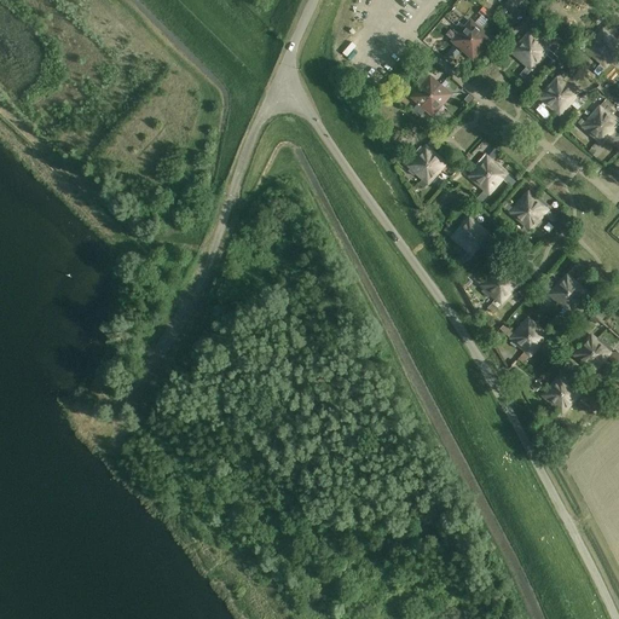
[(484,6),(478,13),(480,16),(487,22),(493,15),(484,6)]
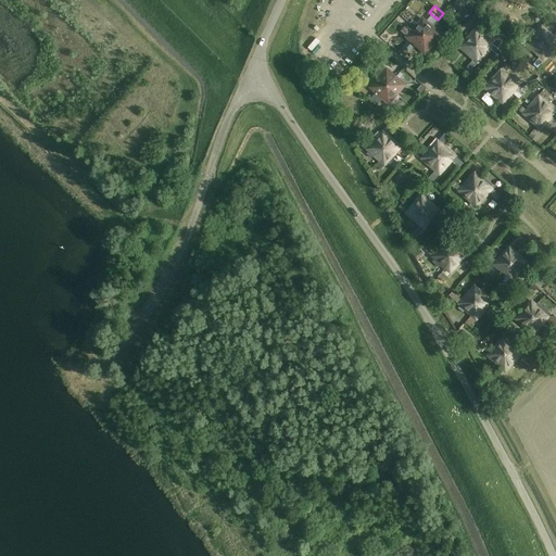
[(451,7),(446,12),(452,16),(456,12),(451,7)]
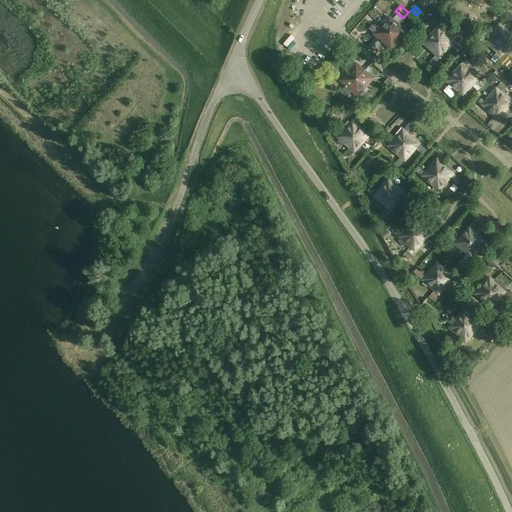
[(505,16),(487,37),(487,38),(490,41),(499,40),(499,31),(502,28),(503,28),(510,20),(505,16)]
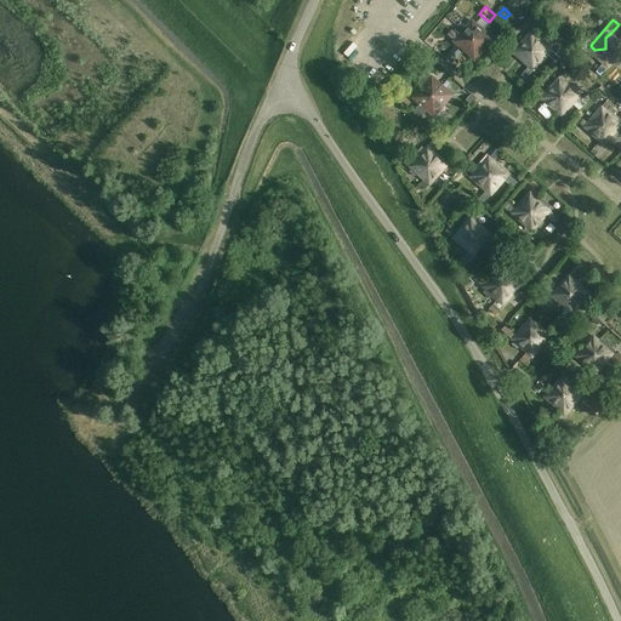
[(460,22),(456,27),(473,40),(482,30),(472,22),(466,28),(460,22)]
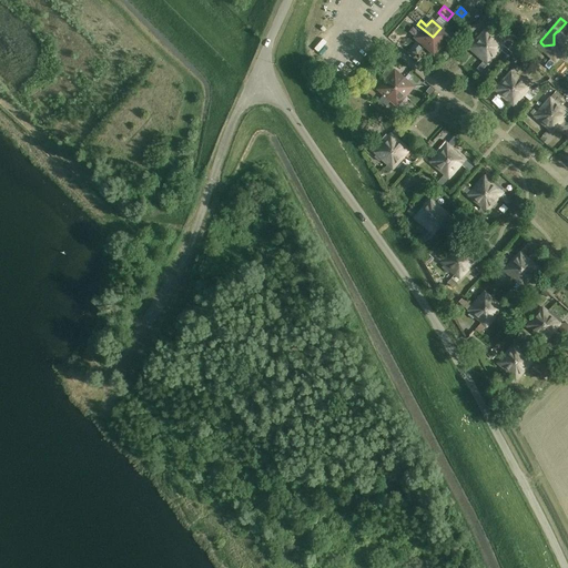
[(415,28),(421,32),(415,39),(424,47),(433,37),(417,24),(415,28)]
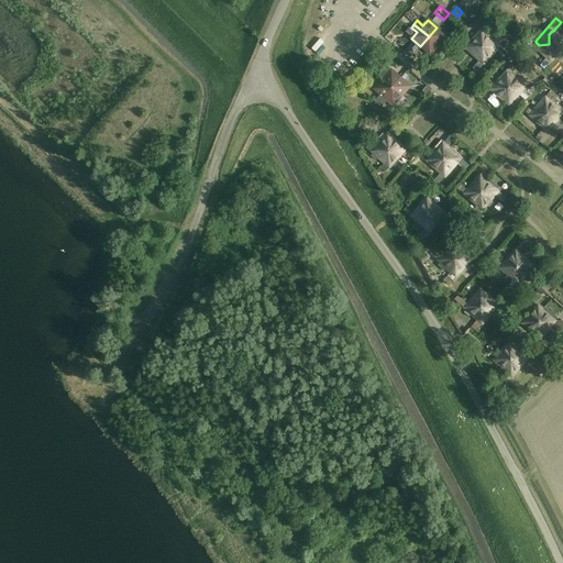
[(486,24),(481,30),(467,44),(472,47),(482,47),(481,37),(485,33),(485,34),(490,28),(486,24)]
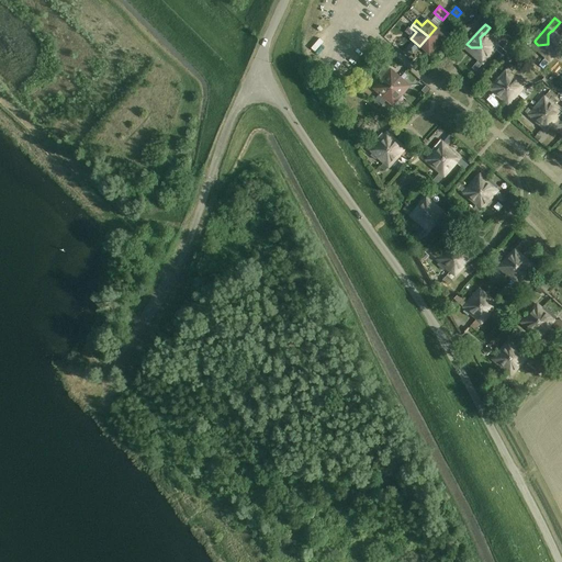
[(445,35),(436,27),(428,36),(437,45),(445,35)]
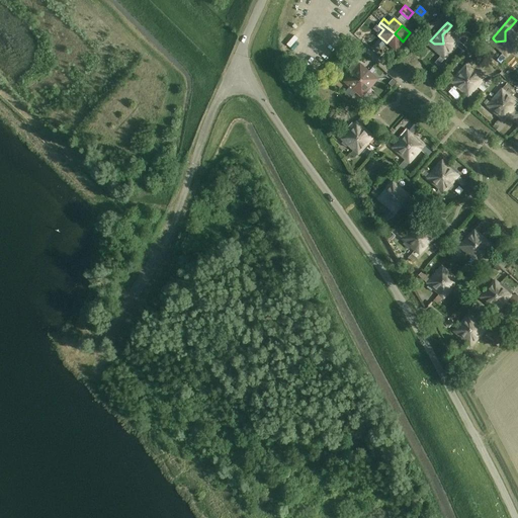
[(517,42),(517,36),(509,28),(508,28),(505,31),(505,40),(514,40),(517,44),(517,42)]
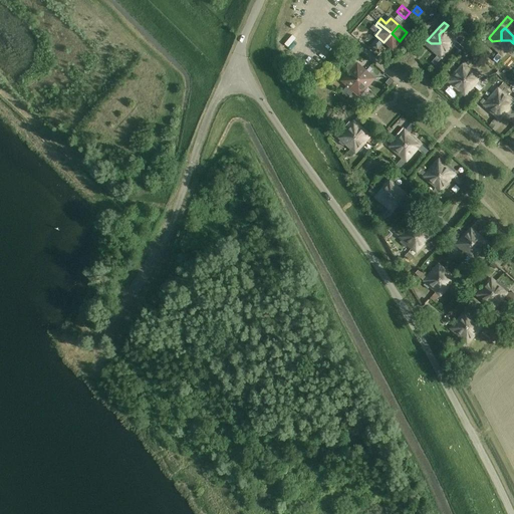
[(443,30),(439,34),(440,43),(449,42),(453,45),(460,51),(463,48),(456,42),(443,31),(443,30)]
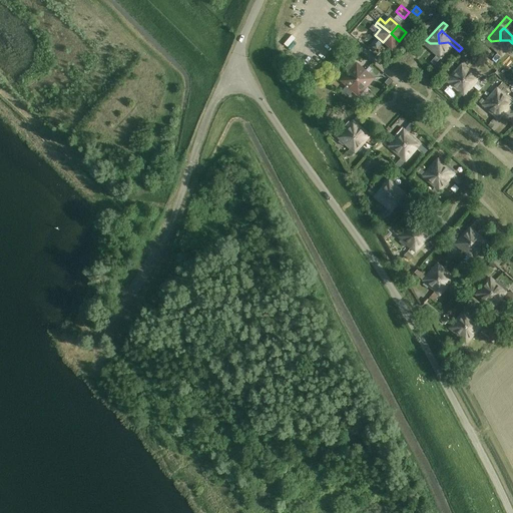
[(391,49),(399,41),(391,33),(383,42),(391,49)]
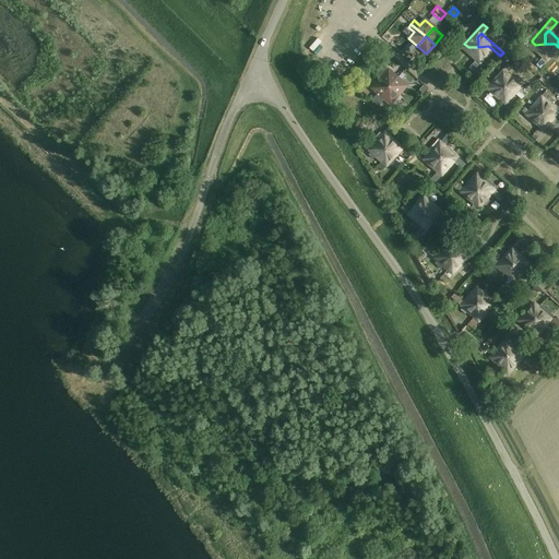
[(524,42),(542,58),(543,58),(546,54),(545,44),(535,45),(532,42),(532,40),(527,37),(524,42)]
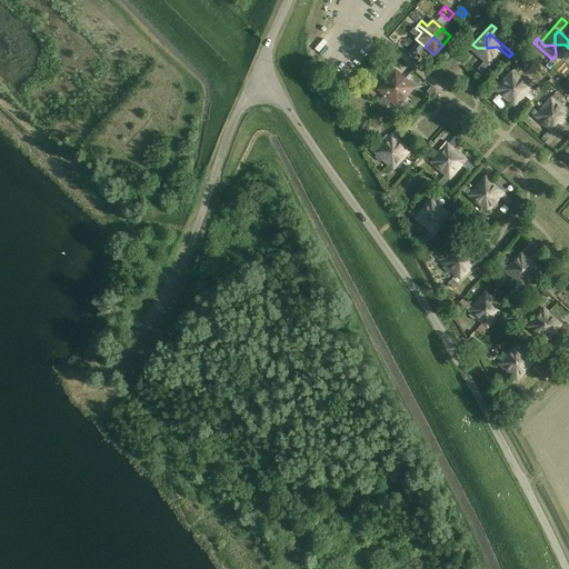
[(416,43),(412,48),(418,53),(422,49),(416,43)]
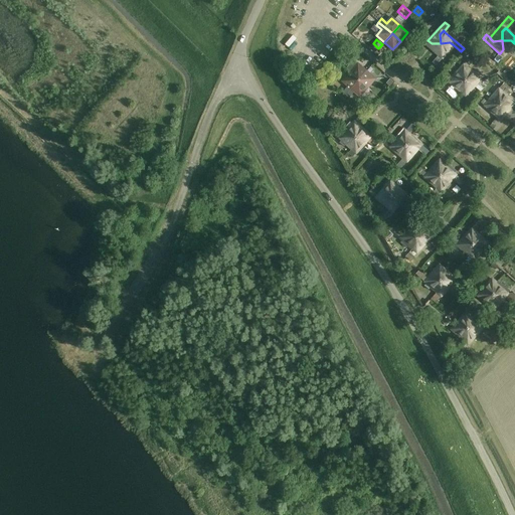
[(424,44),(438,55),(441,52),(441,43),(432,43),(427,40),(424,44)]
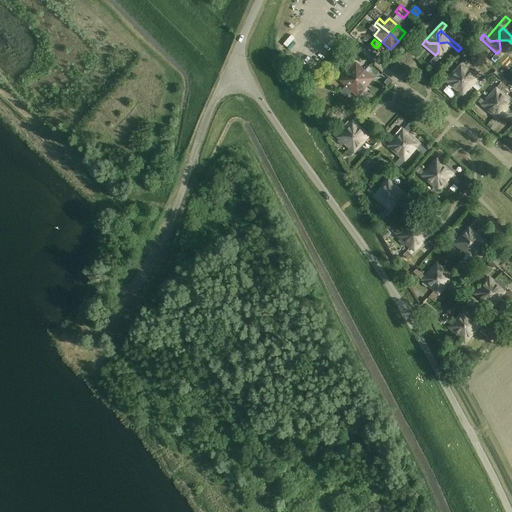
[(495,62),(500,56),(511,43),(508,40),(499,40),(500,49),(497,53),(496,53),(491,59),(495,62)]
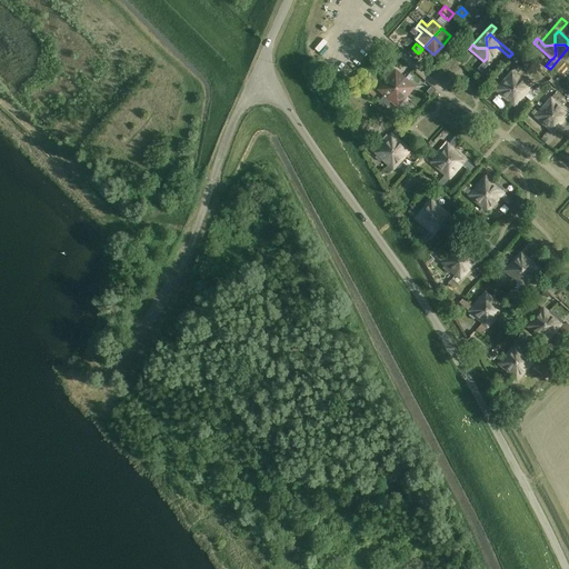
[(480,73),(488,66),(501,50),(497,47),(487,48),(487,58),(483,61),(485,62),(477,70),(480,73)]
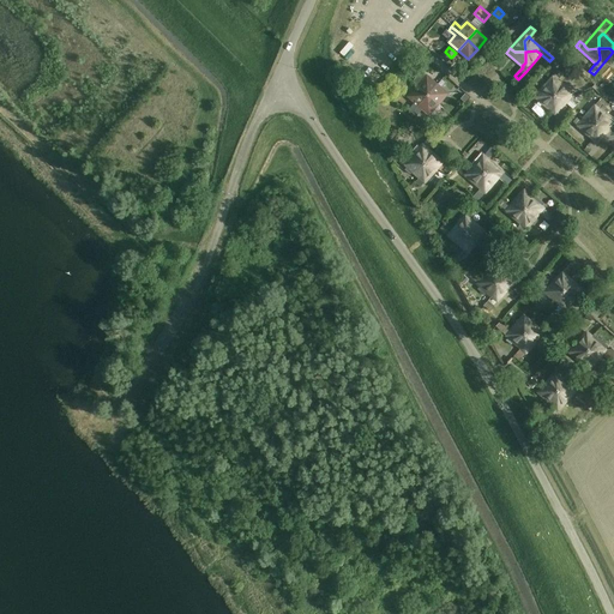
[(560,68),(552,78),(539,94),(542,97),(553,96),(553,85),(557,82),(565,72),(560,68)]
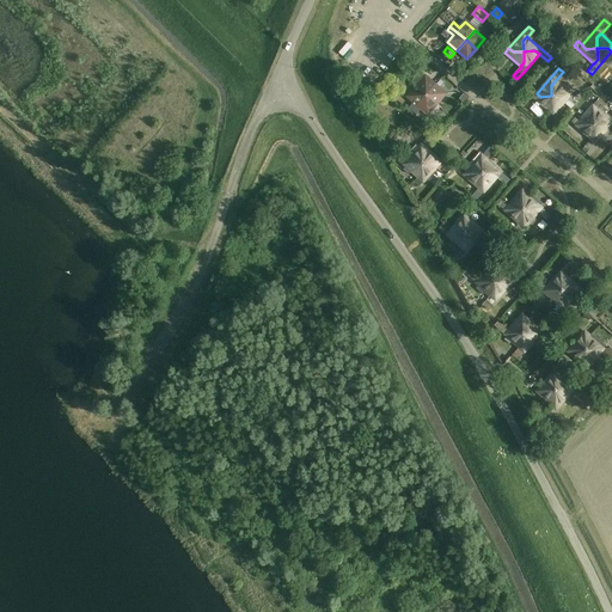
[(424,77),(416,86),(426,96),(435,86),(424,77)]
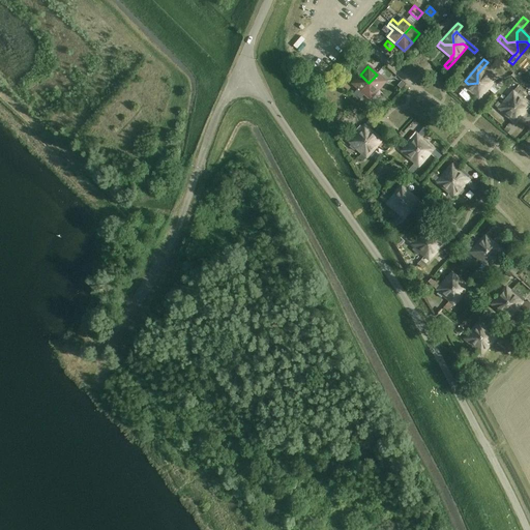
[(381,69),(377,75),(369,83),(378,90),(385,82),(380,77),(384,71),(381,69)]
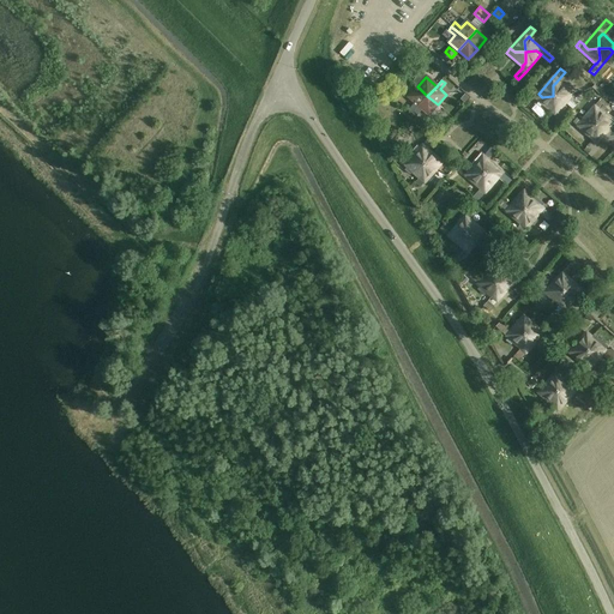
[(576,98),(557,82),(553,85),(553,96),(564,96),(576,107),(584,97),(579,94),(576,98)]
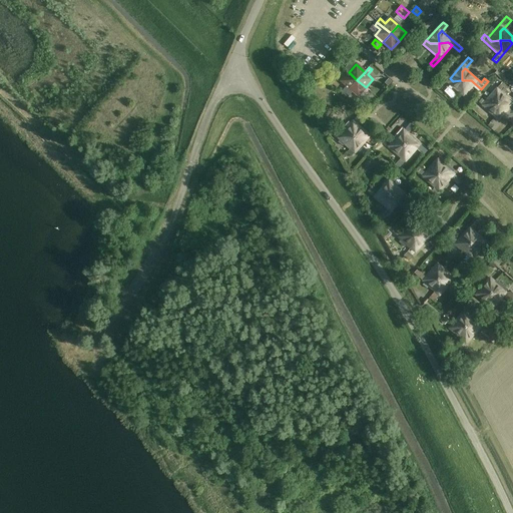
[(341,92),(344,95),(357,80),(349,72),(342,81),(347,85),(341,92)]
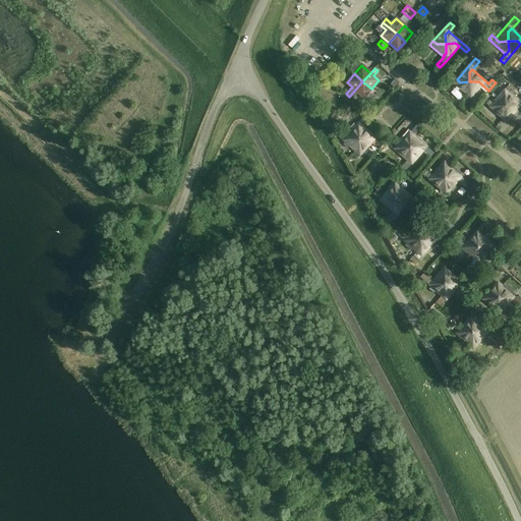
[(450,73),(447,77),(454,82),(467,95),(470,91),(469,81),(460,82),(457,79),(450,73)]
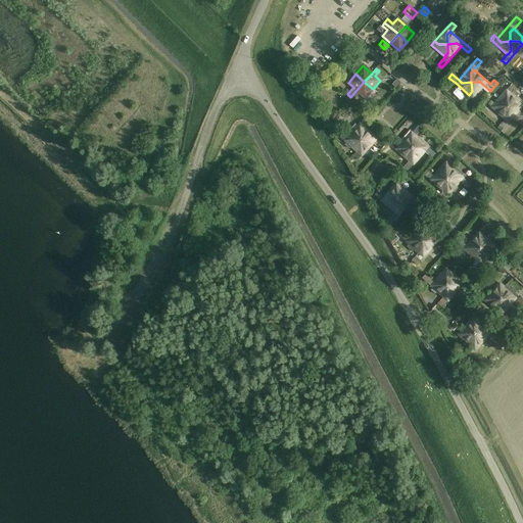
[(354,99),(360,93),(365,97),(373,89),(364,82),(350,97),(354,99)]
